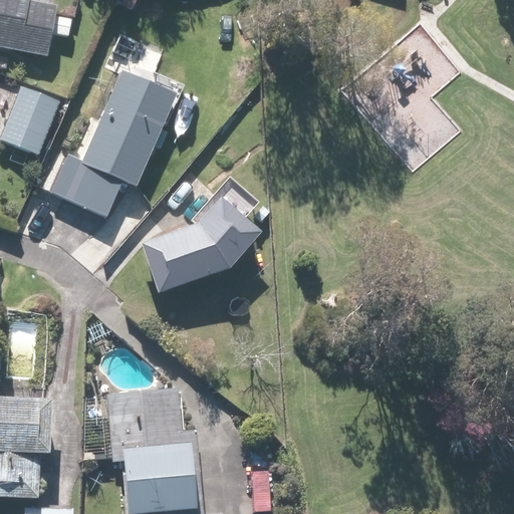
[(0,0),(0,47),(49,56),(53,33),(68,36),(72,16),(56,14),(57,7),(30,3),(30,0),(0,0)]
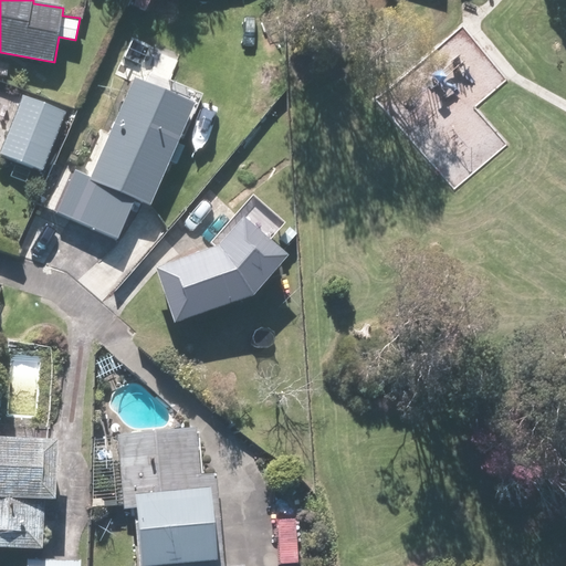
[(113,71),(134,80),(95,175),(63,163),(43,210),(119,240),(135,203),(149,209),(197,93),(168,82),(181,49),(129,29),(113,71)]
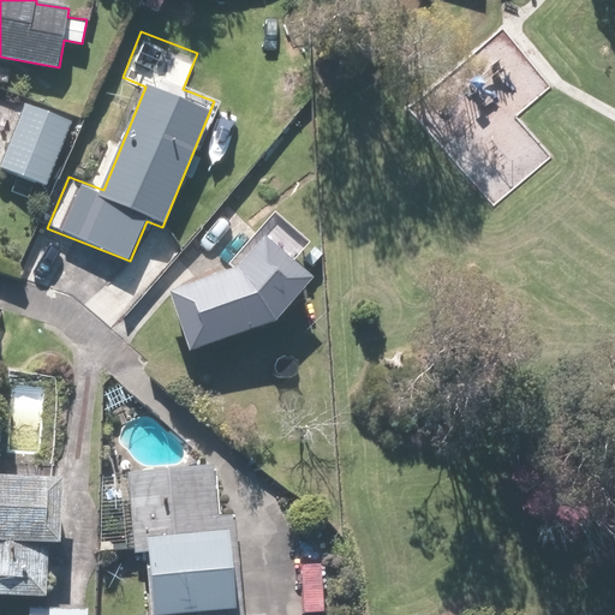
[(71,124),(28,107),(3,171),(45,187),(71,124)]
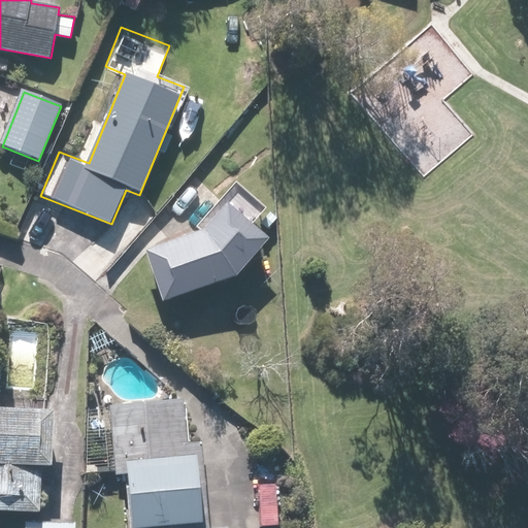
[(149,248),(167,301),(238,277),(269,241),(227,204),(200,230),(149,248)]
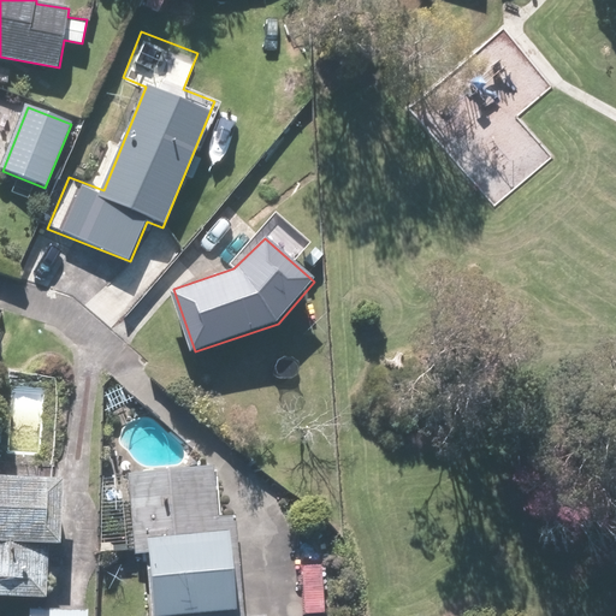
[(148,552),(152,615),(242,615),(236,519),(213,520),(209,472),(131,477),(137,552),(148,552)]
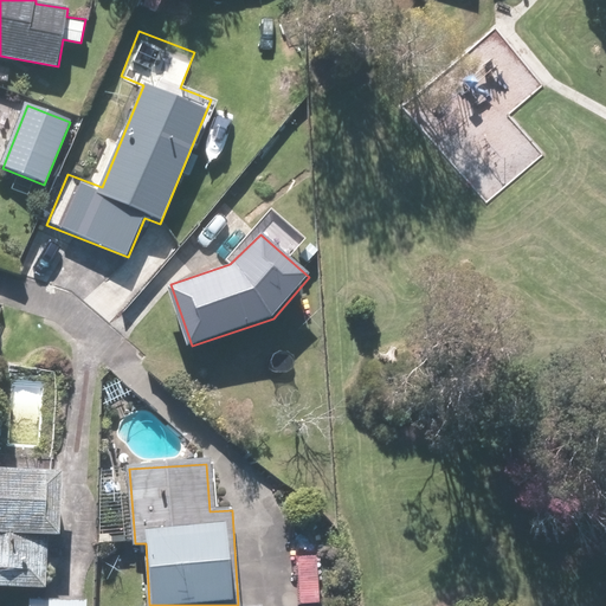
[(63,472),(0,469),(0,585),(47,587),(50,536),(60,536),(63,472)]
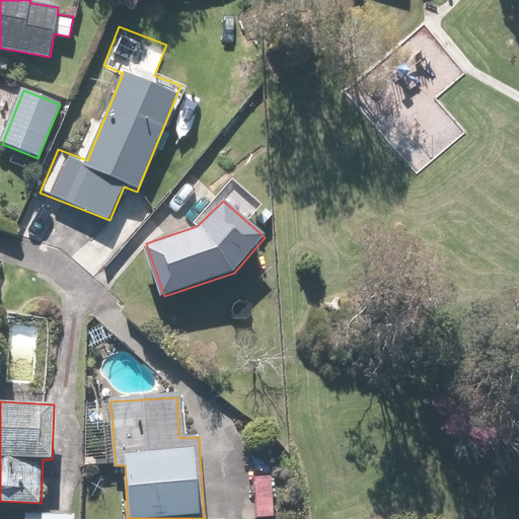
[(274,476),(254,476),(253,517),(273,518),(274,476)]
